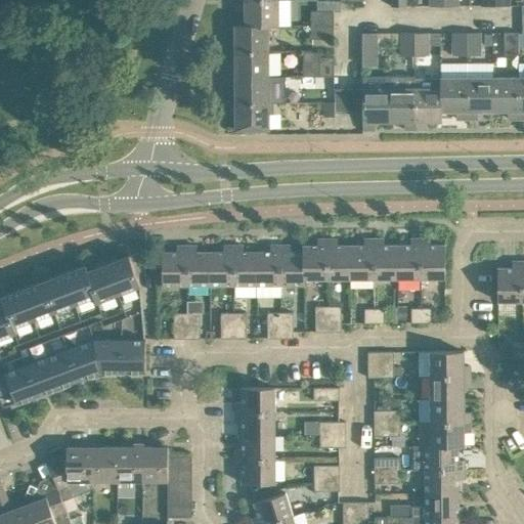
[(279,25),(278,0),(237,0),(237,10),(246,10),(246,25),(268,25),(279,25)]
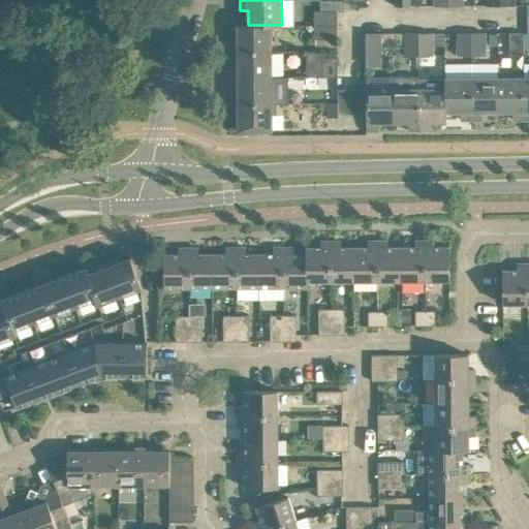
[(320,9),(314,9),(314,25),(320,25),(337,25),(337,18),(337,10),(341,10),(341,11),(344,11),(344,2),(344,0),(320,0),(320,9)]
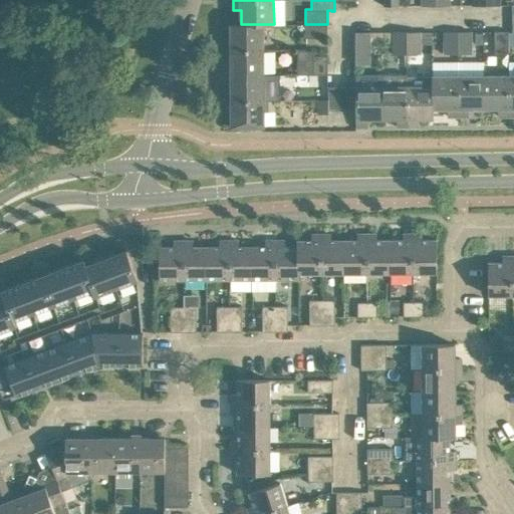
[(263,49),(263,24),(241,24),(231,24),(231,39),(223,39),(223,50),(263,49)]
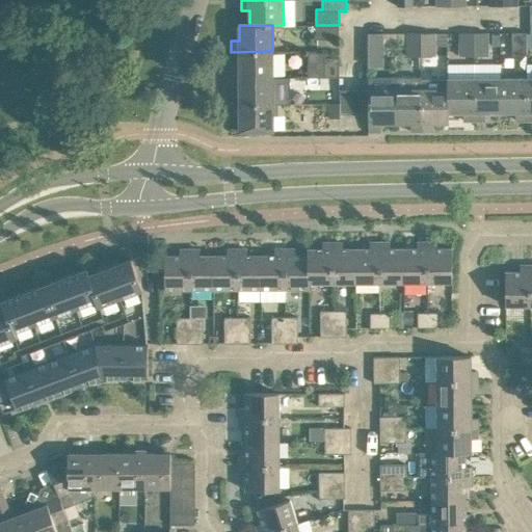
[(339,38),(339,25),(316,25),(316,38),(318,38),(318,50),(339,50),(339,38)]
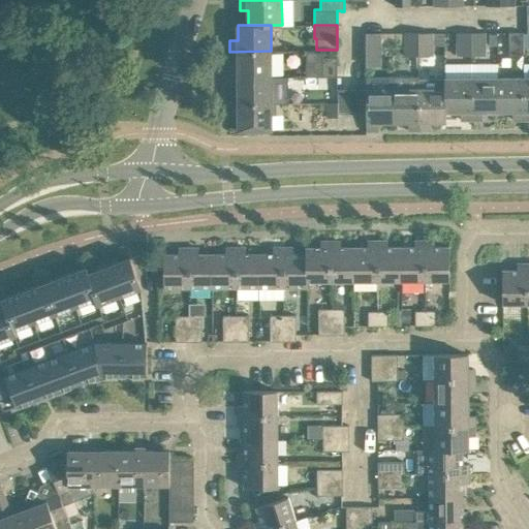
[(456,55),(472,55),(471,32),(456,33),(456,55)]
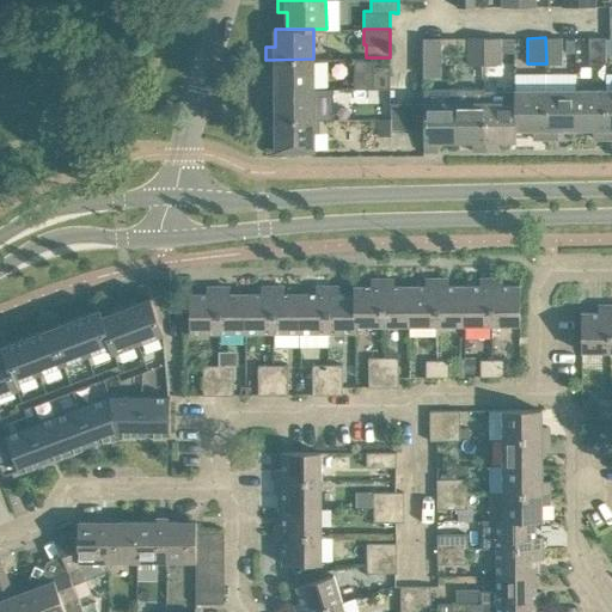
[(545,37),(546,63),(563,63),(562,37),(545,37)]
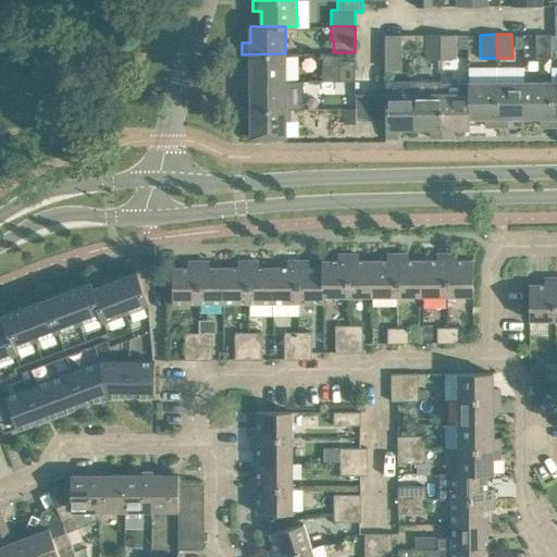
[(551,34),(536,35),(536,58),(551,57),(551,34)]
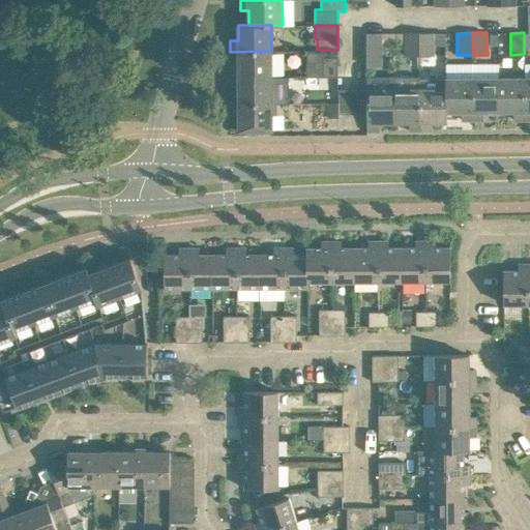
[(366,33),(366,66),(382,66),(382,33),(366,33)]
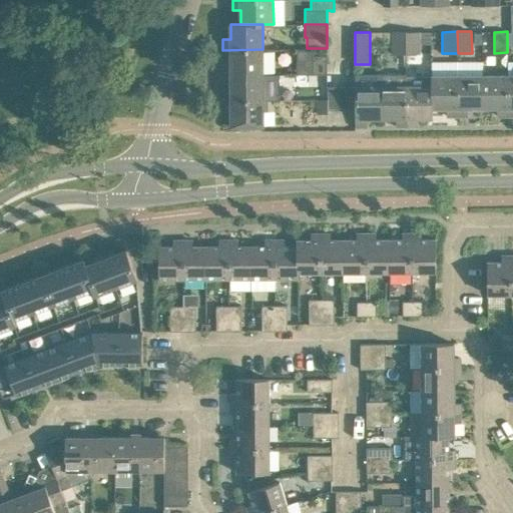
[(407,53),(407,32),(392,32),(392,53),(407,53)]
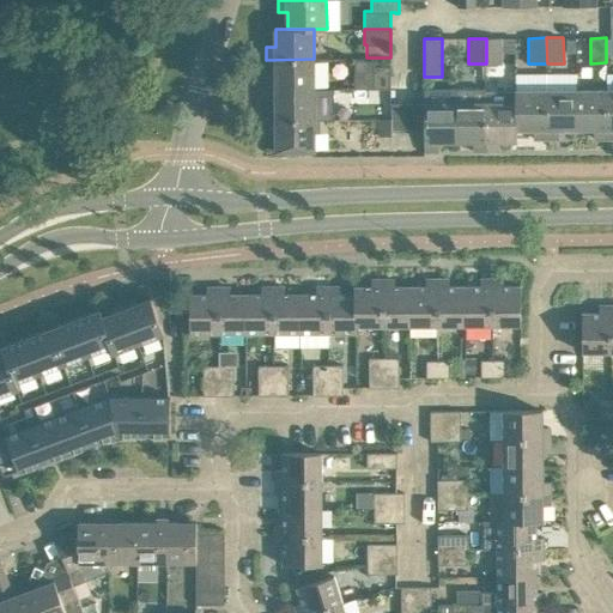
[(502,64),(502,38),(486,38),(486,64),(502,64)]
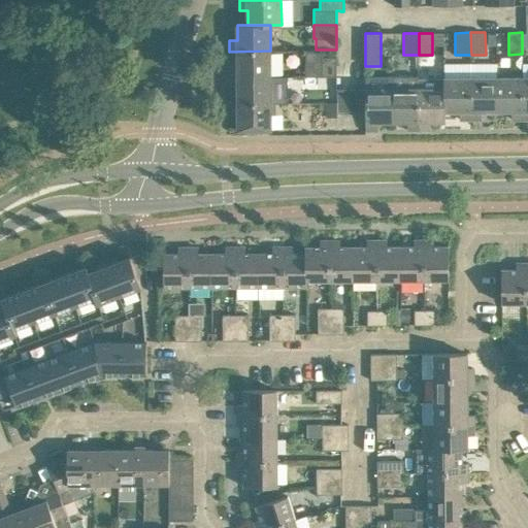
[(237,77),(271,77),(270,51),(229,52),(229,63),(237,63),(237,77)]
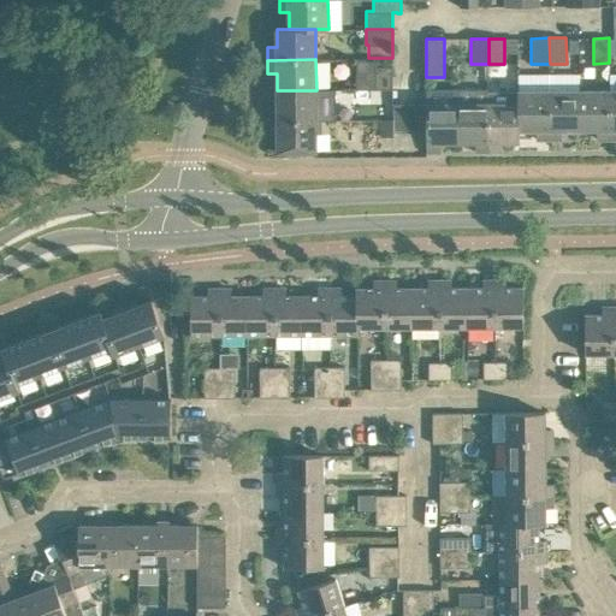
[(377,66),(377,89),(389,89),(392,89),(392,71),(392,66),(377,66)]
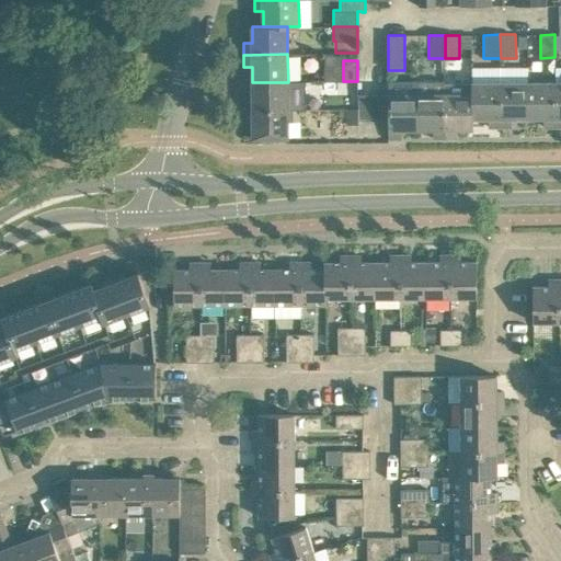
[(252,98),(244,98),(244,110),(288,110),(305,110),(305,81),(288,82),(252,82),(252,98)]
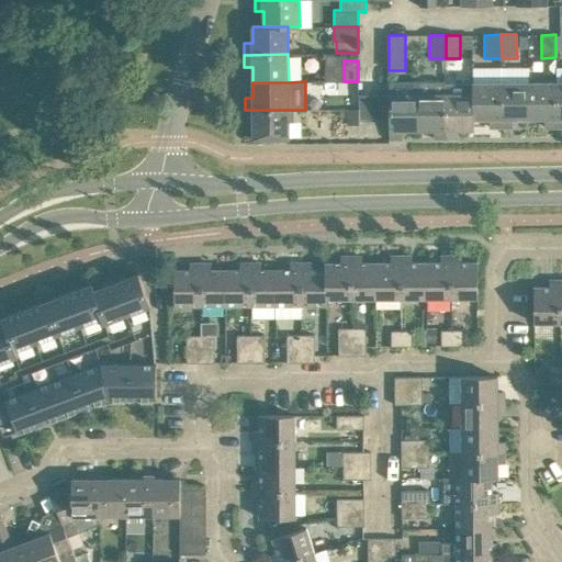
[(390,93),(390,117),(390,138),(403,138),(403,130),(418,130),(418,96),(418,81),(390,81),(390,93)]
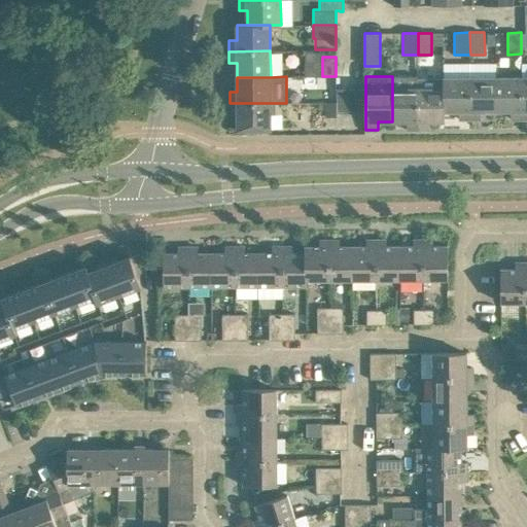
[(419,77),(417,77),(417,76),(392,76),(392,90),(392,121),(407,121),(407,130),(419,130),(419,77)]
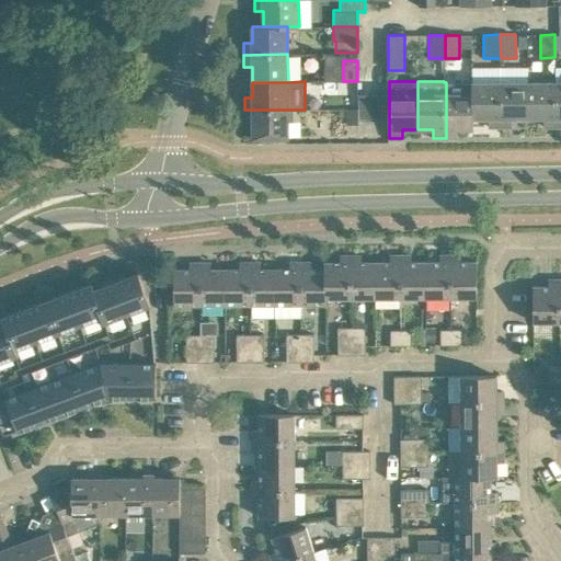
[(471,95),(471,84),(471,82),(446,82),(446,138),(457,138),(457,129),(473,129),(473,118),(473,95),(471,95)]
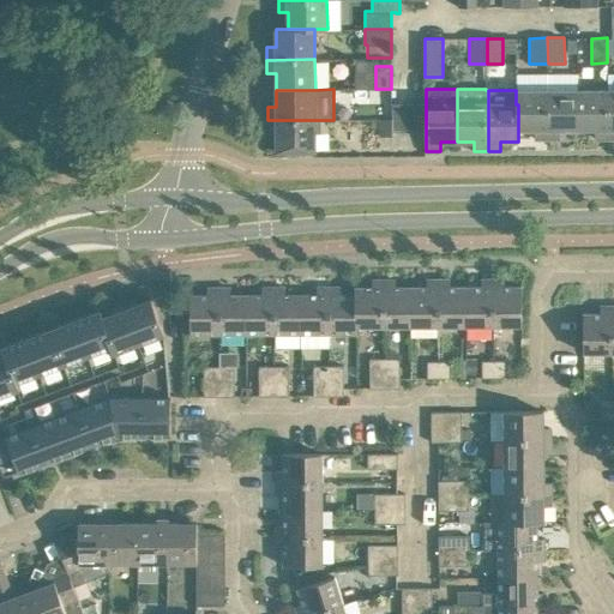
[(535,138),(549,138),(548,92),(516,92),(516,104),(518,104),(518,130),(535,130),(535,138)]
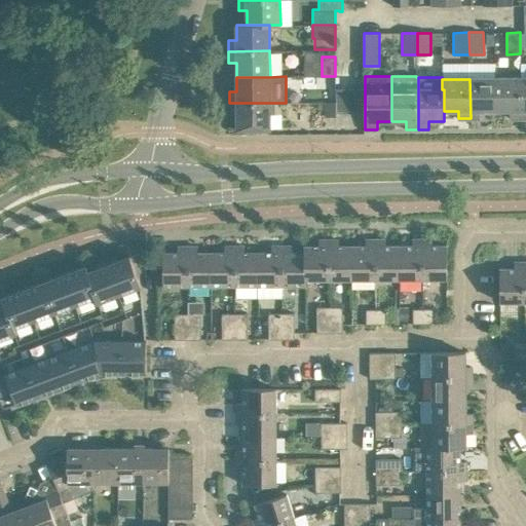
[(480,111),(496,110),(496,79),(470,79),(471,118),(480,118),(480,111)]
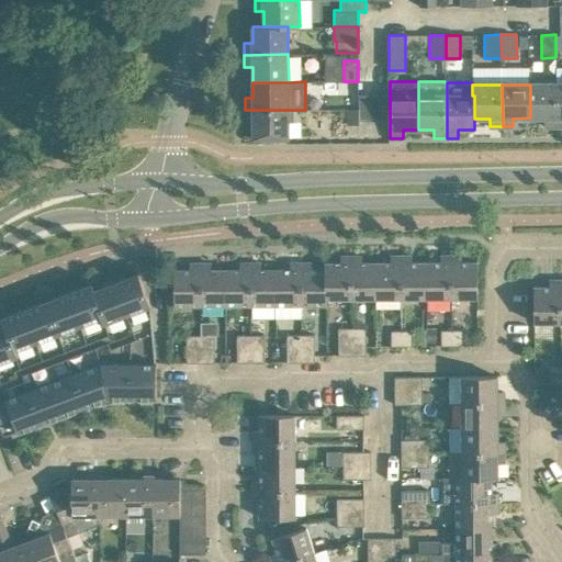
[(544,126),(558,126),(557,85),(530,85),(530,117),(544,117),(544,126)]
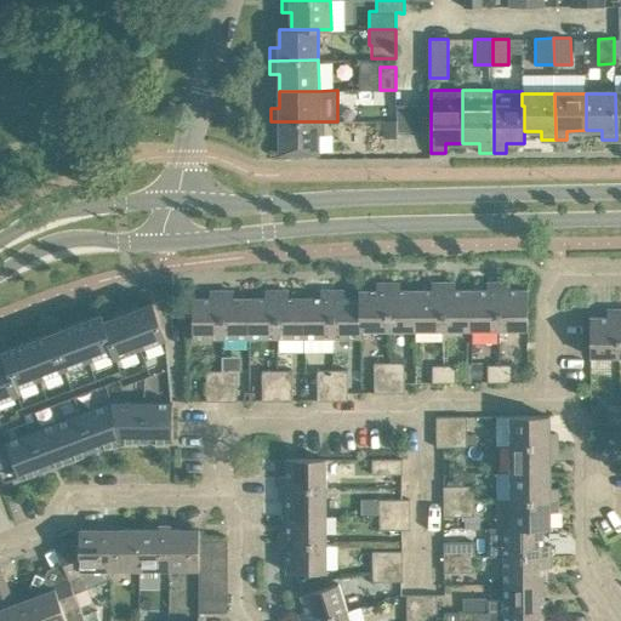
[(414,130),(431,130),(431,103),(414,104),(414,130)]
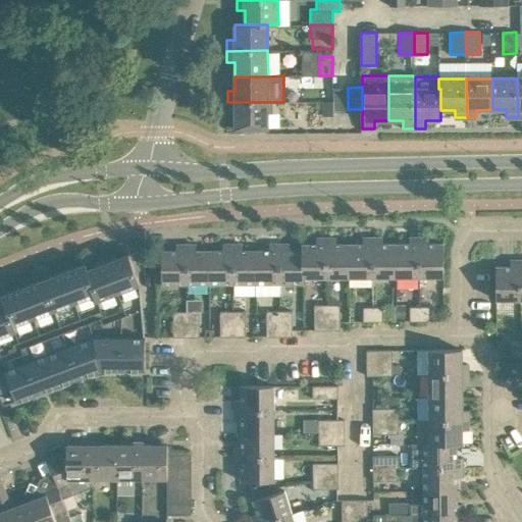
[(333,109),(348,109),(348,88),(333,88),(333,101),(333,109)]
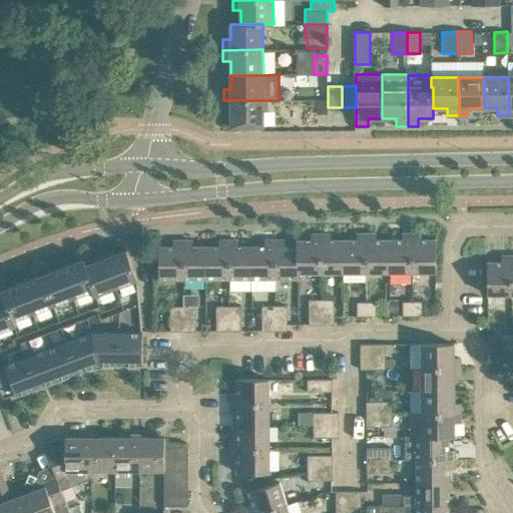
[(305,87),(305,99),(322,99),(322,88),(305,87)]
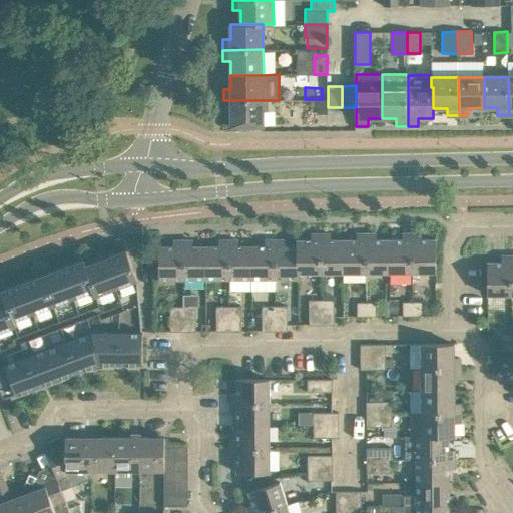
[(328,99),(318,99),(318,114),(328,114),(328,107),(328,99)]
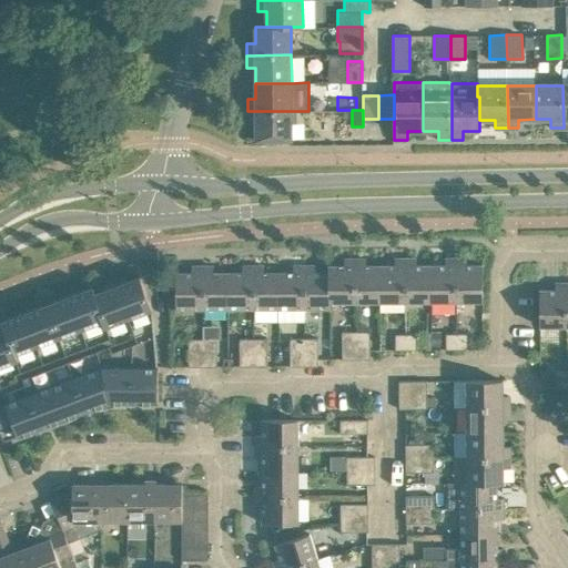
[(256,140),(292,140),(292,111),(247,111),(247,123),(256,123),(256,140)]
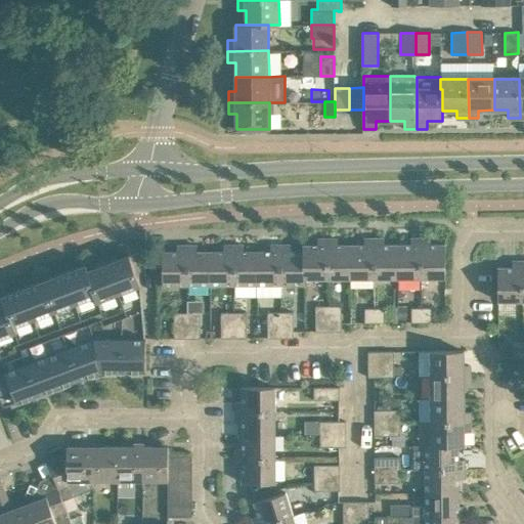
[(422,277),(445,277),(445,245),(431,245),(431,237),(421,238),(422,277)]
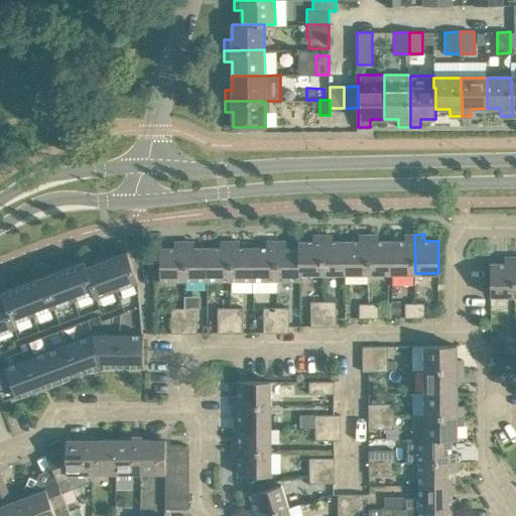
[(299,274),(300,274),(323,273),(323,235),(313,235),(313,241),(298,242),(298,247),(299,247),(299,274)]
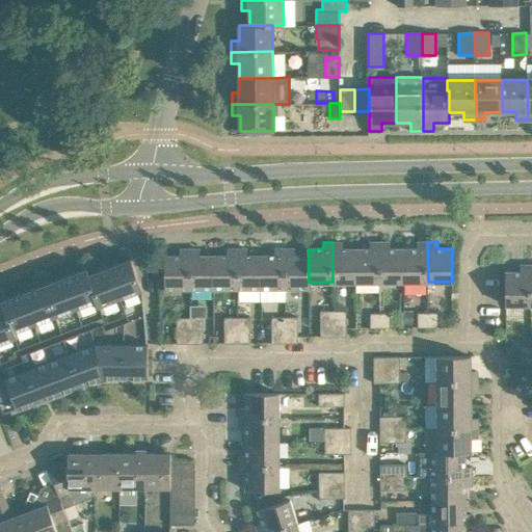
[(356,282),(356,248),(343,248),(343,242),(333,242),(333,282),(356,282)]
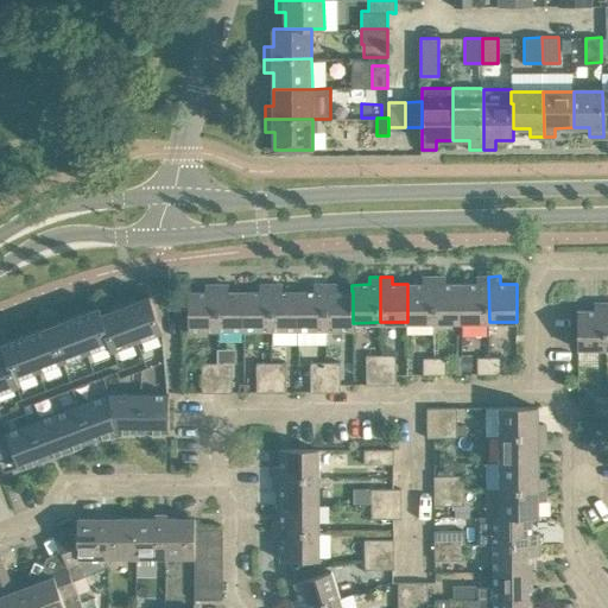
[(435,322),(435,277),(423,277),(423,284),(407,284),(407,322),(435,322)]
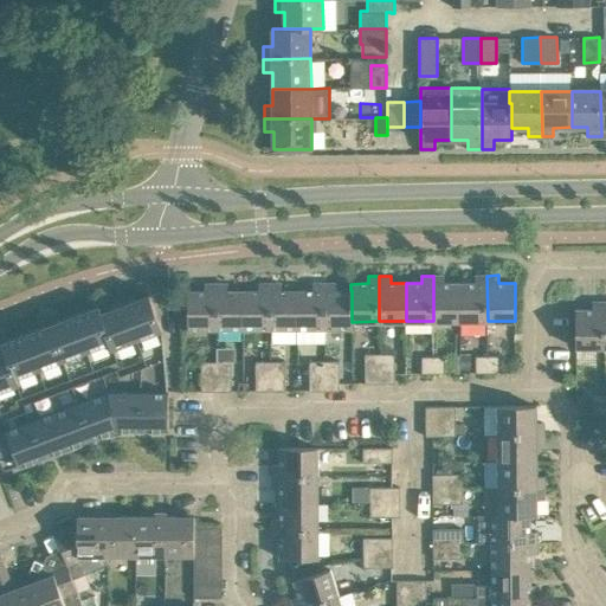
[(461,321),(459,283),(444,283),(444,276),(433,276),(433,321),(461,321)]
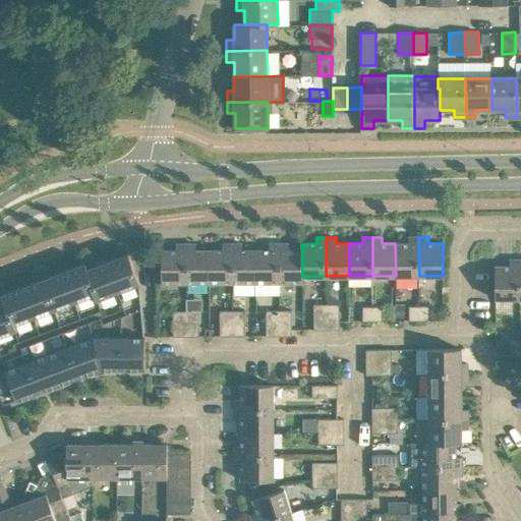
[(396,276),(419,276),(418,237),(409,237),(409,243),(395,243),(396,276)]
